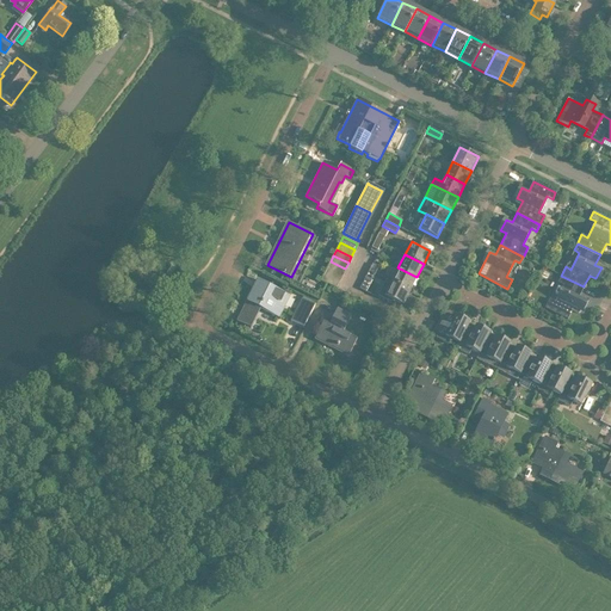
[(331,261),(327,267),(343,275),(345,269),(331,261)]
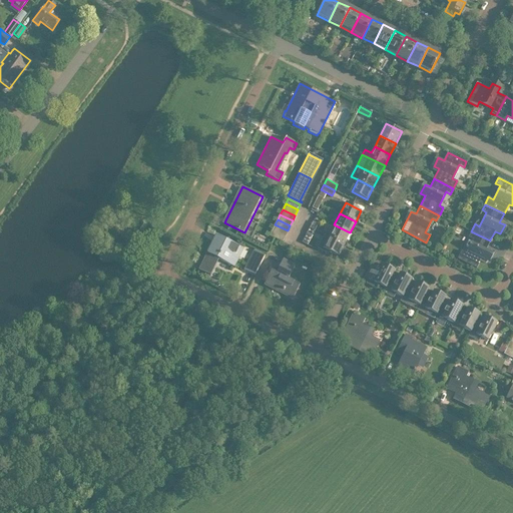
[(275,224),(274,228),(273,229),(285,236),(288,230),(275,224)]
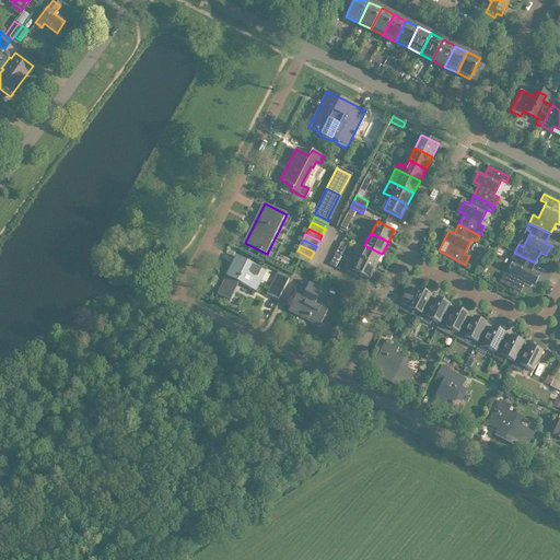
[(382,254),(373,249),(364,245),(359,258),(375,267),(382,254)]
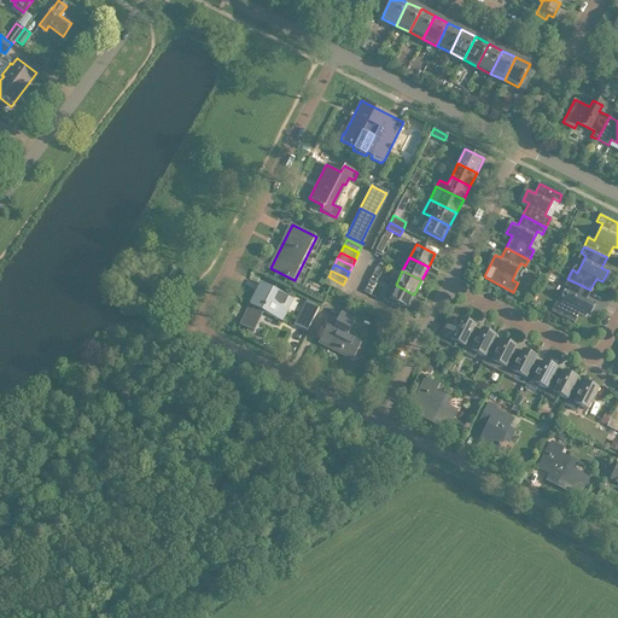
[(328,277),(325,284),(340,291),(343,285),(328,277)]
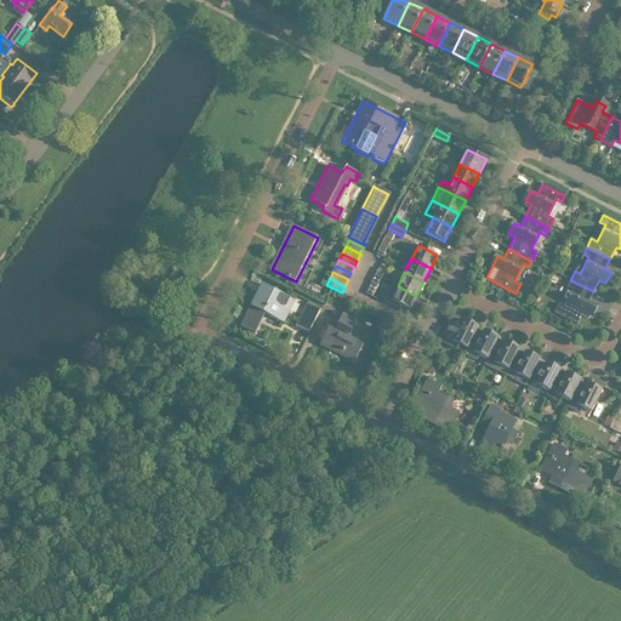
[(553,312),(577,324),(581,315),(586,318),(587,314),(590,315),(594,305),(588,301),(593,291),(570,280),(567,286),(571,289),(564,306),(558,303),(553,312)]
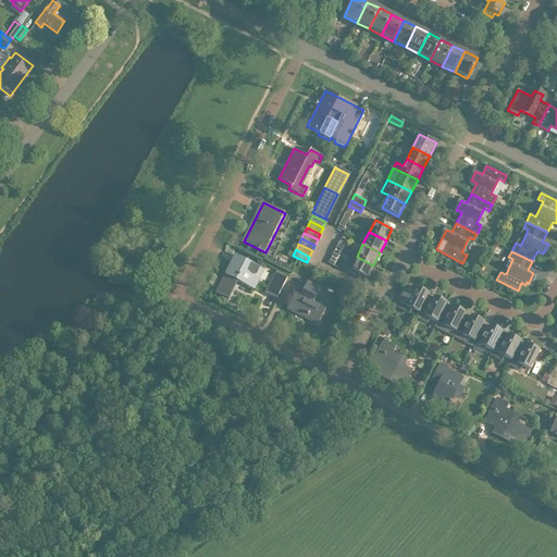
[(373,265),(357,257),(349,252),(342,268),(356,274),(357,273),(362,275),(367,277),(373,265)]
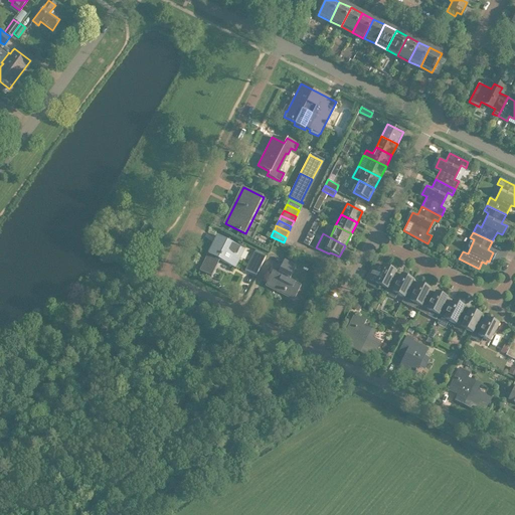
[(243,248),(217,234),(216,235),(212,242),(214,243),(209,253),(208,252),(199,270),(211,276),(219,260),(234,267),(243,248)]
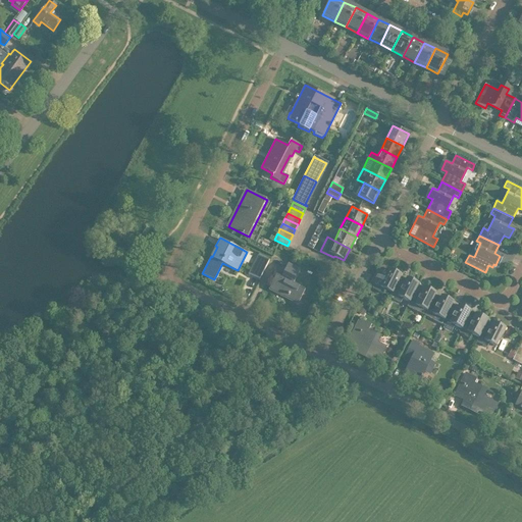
[(269,259),(258,254),(248,273),(259,279),(269,259)]
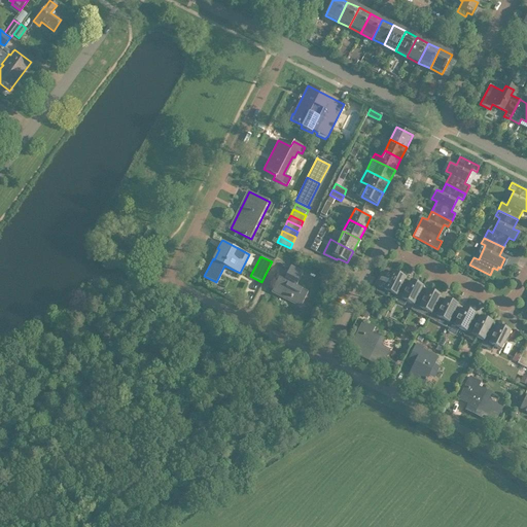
[(271,291),(301,306),(307,292),(295,286),(303,273),(289,266),(282,280),(278,277),(271,291)]
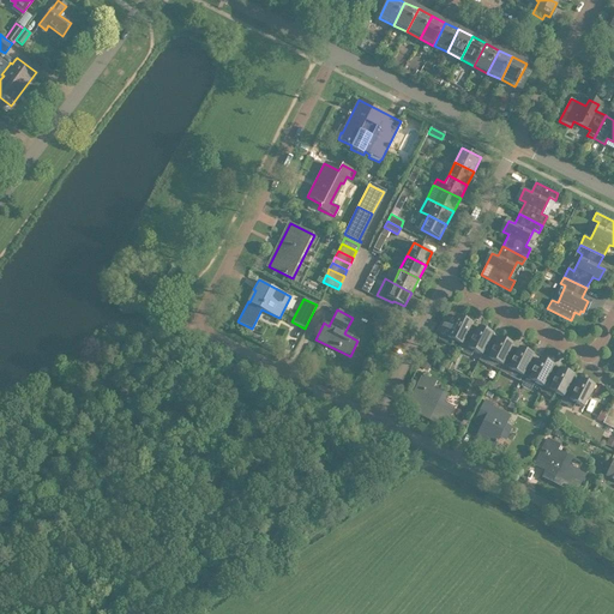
[(467,335),(471,324),(457,317),(456,320),(444,314),(435,332),(439,335),(437,339),(450,345),(452,341),(461,345),(467,333),(467,335)]
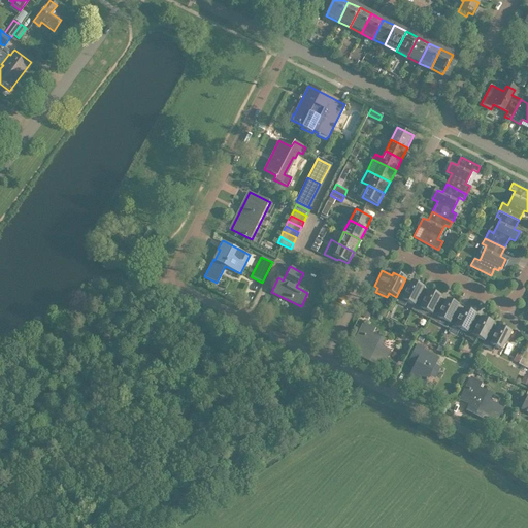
[(406,290),(401,288),(401,287),(396,297),(394,301),(404,306),(406,302),(414,305),(419,296),(423,288),(410,281),(406,290)]
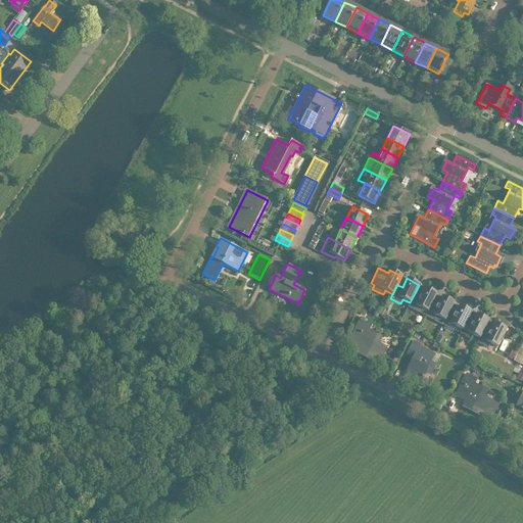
[(420,296),(415,293),(410,302),(408,306),(418,312),(420,307),(427,312),(432,302),(437,293),(424,287),(420,296)]
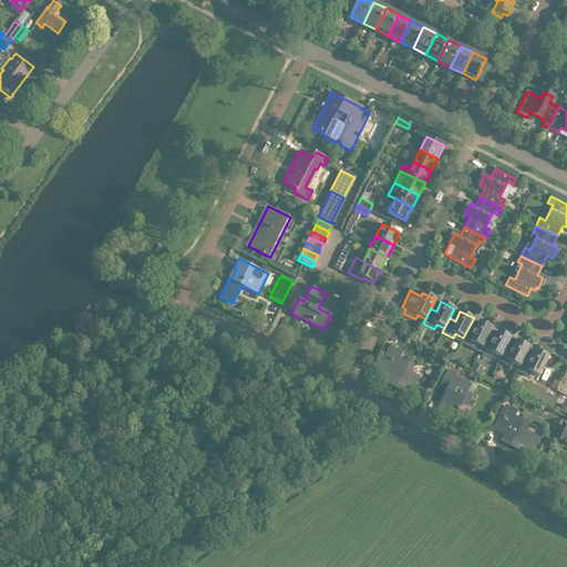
[(474,330),(468,328),(463,338),(461,342),(472,348),(474,343),(482,347),(487,337),(492,328),(478,321),(474,330)]
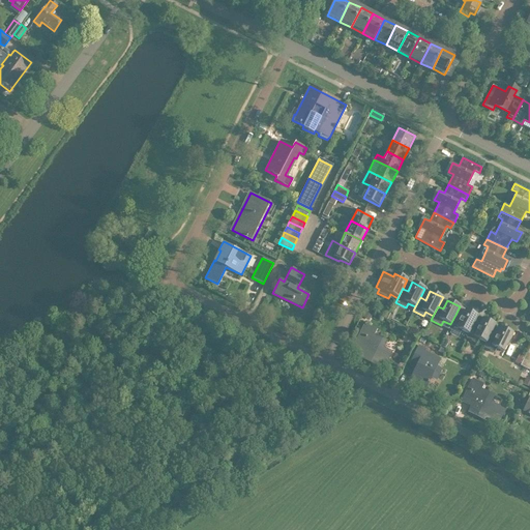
[(365,308),(362,316),(369,319),(372,312),(365,308)]
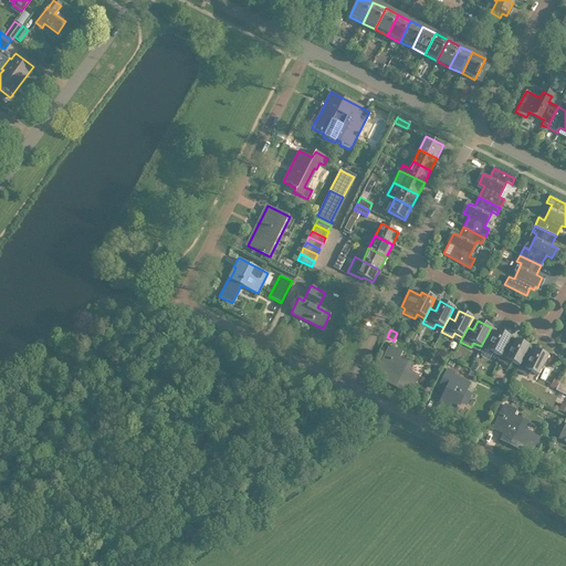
[(492,339),(486,336),(481,346),(478,350),(480,352),(479,355),(488,359),(489,356),(490,357),(492,353),(500,356),(505,346),(506,346),(511,337),(496,331),(492,339)]
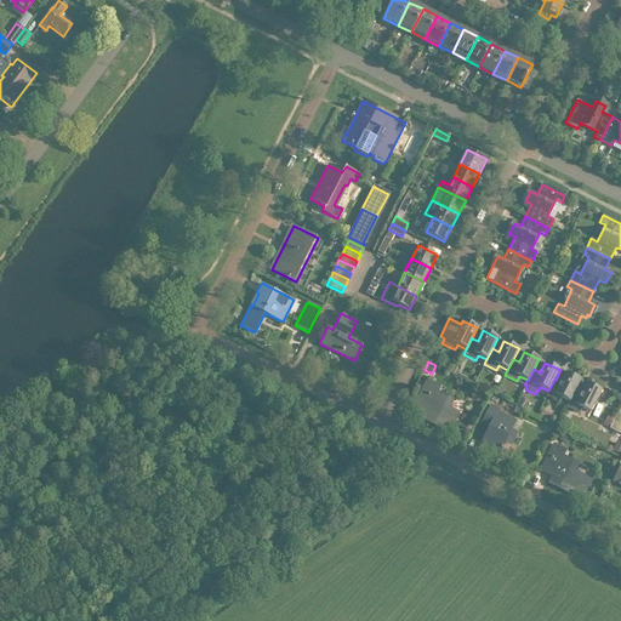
[(546,396),(547,397),(558,403),(560,398),(569,402),(575,389),(576,391),(581,381),(565,372),(560,382),(556,380),(554,380),(548,391),(546,396)]
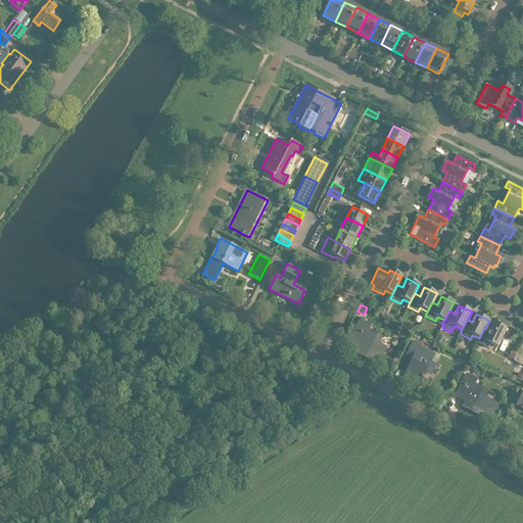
[(381,337),(368,331),(371,326),(360,320),(348,341),(360,346),(357,352),(378,363),(386,347),(378,343),(381,337)]
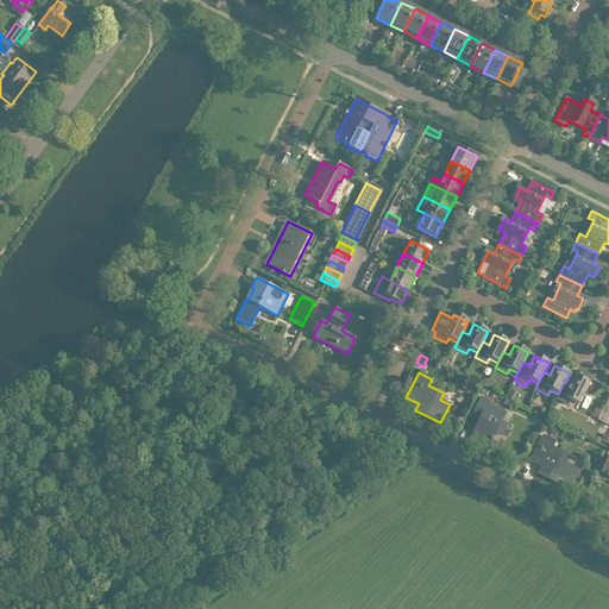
[(570,385),(565,383),(564,382),(558,394),(556,399),(569,405),(570,400),(579,405),(590,383),(575,376),(570,385)]
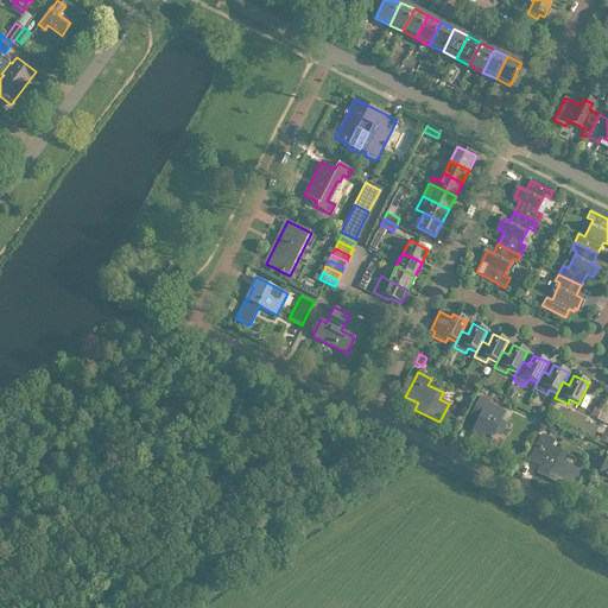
[(470,416),(477,420),(470,434),(488,443),(489,439),(491,439),(495,431),(500,435),(507,422),(501,418),(505,411),(487,403),(488,399),(481,396),(470,416)]
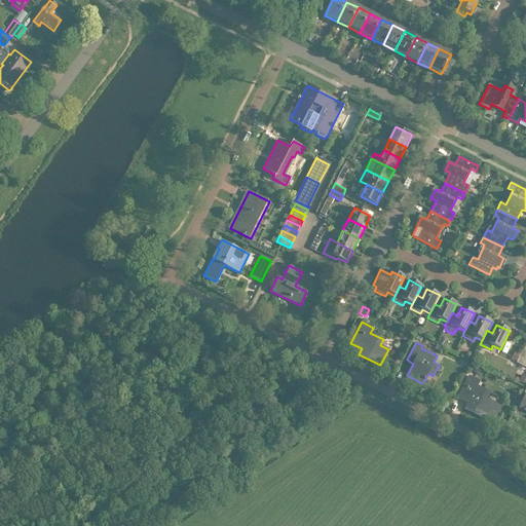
[(516,362),(522,366),(525,358),(525,350),(523,349),(516,362)]
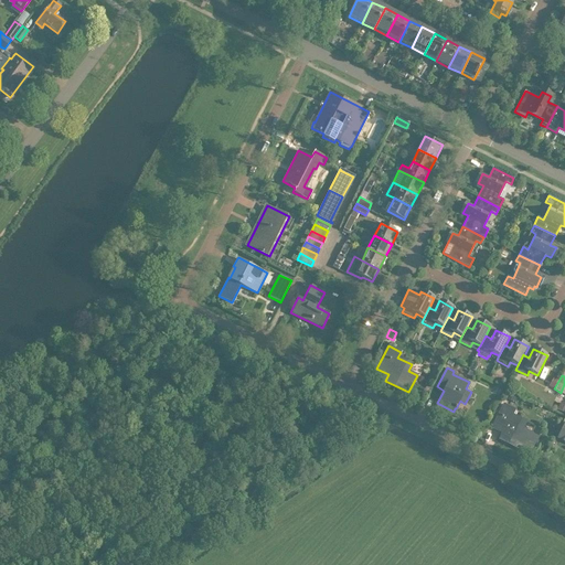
[(522,449),(524,446),(532,449),(539,436),(523,427),(526,422),(512,414),(514,409),(503,404),(492,426),(503,432),(500,438),(522,449)]
